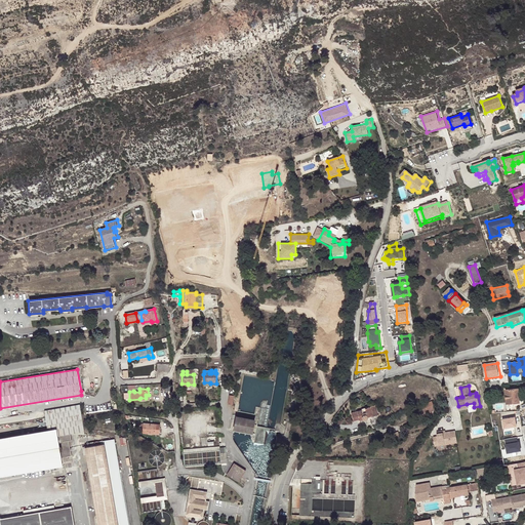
[(518,390),(506,391),(507,404),(515,403),(519,403),(518,390)]
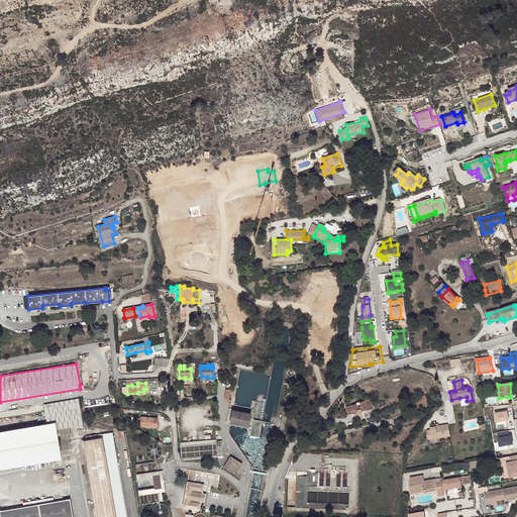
[(260,438),(267,400),(263,399),(264,394),(261,394),(259,395),(257,396),(255,402),(252,401),(250,408),(234,405),(233,409),(229,409),(227,422),(230,422),(229,426),(230,427),(231,423),(235,423),(235,426),(236,428),(237,426),(237,424),(241,425),(241,427),(241,429),(242,427),(243,425),(247,426),(247,428),(246,431),(247,433),(249,436),(250,437),(260,438)]
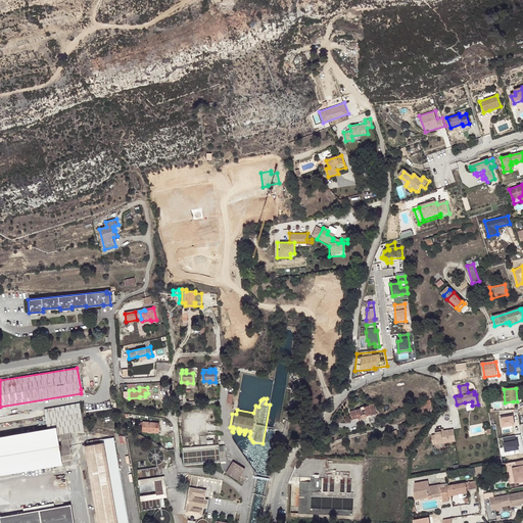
[(432,405),(429,399),(416,407),(418,411),(425,408),(432,405)]
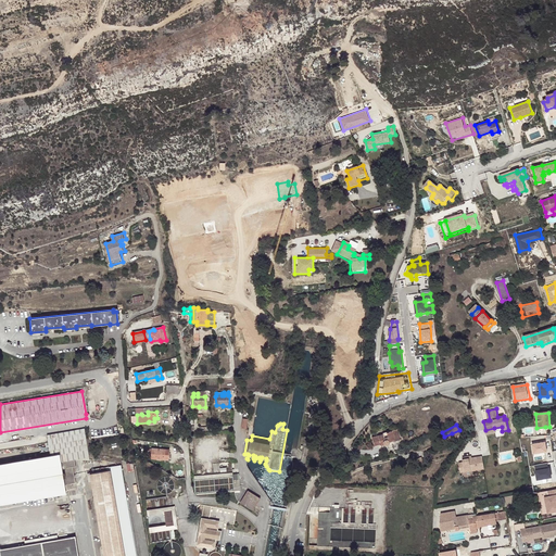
[(397,437),(394,426),(382,430),(383,431),(369,437),(371,443),(378,441),(379,442),(383,441),(384,441),(386,441),(387,440),(387,439),(391,438),(392,439),(397,437)]
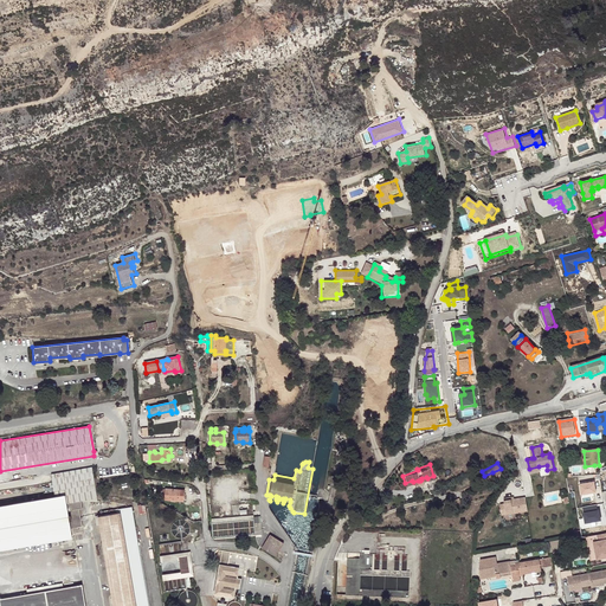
[(51,474),(52,482),(53,487),(55,495),(0,503),(0,548),(71,536),(70,529),(81,527),(82,527),(78,510),(82,509),(81,501),(97,501),(92,466),(51,474)]
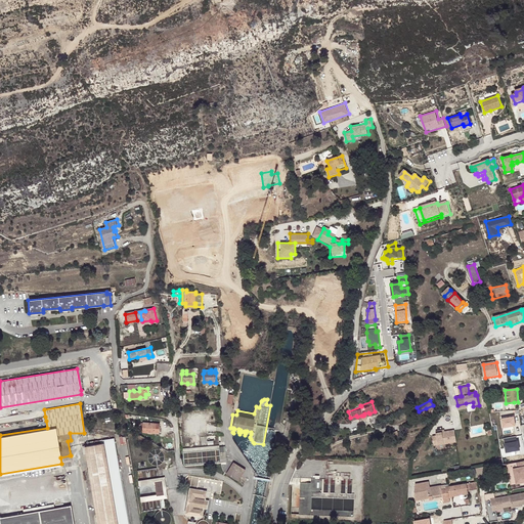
[(515,416),(501,417),(503,427),(516,426),(515,416)]
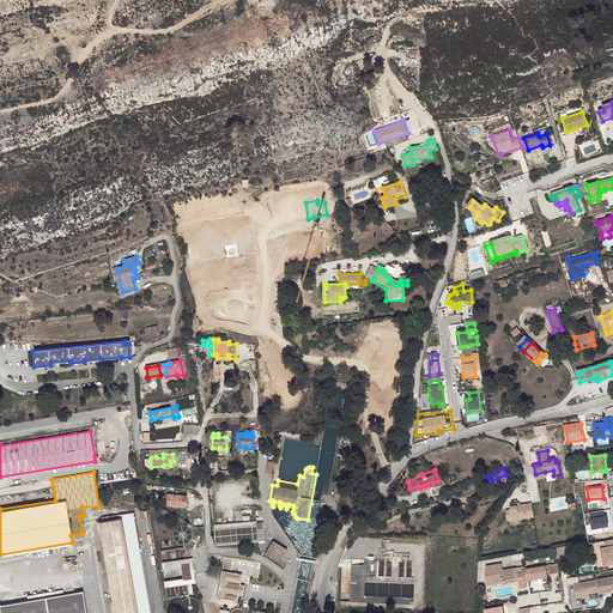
[(187,507),(187,496),(168,495),(168,496),(162,495),(162,503),(167,504),(167,505),(187,507)]
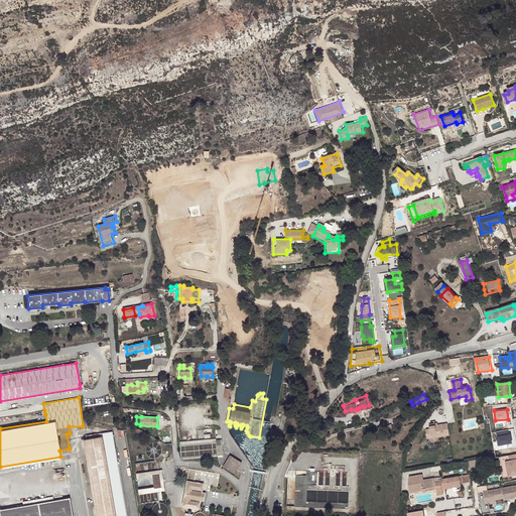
[(452,436),(449,423),(439,425),(432,426),(432,430),(429,431),(430,440),(452,436)]
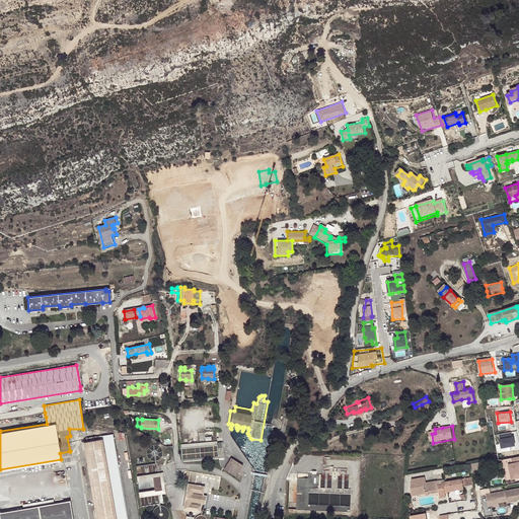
[(499,434),(502,448),(516,445),(515,442),(518,441),(518,439),(517,430),(499,434)]
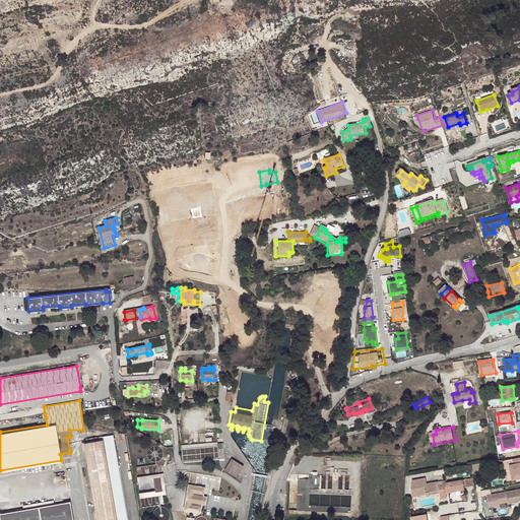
[(129,519),(115,436),(80,442),(95,519),(129,519)]
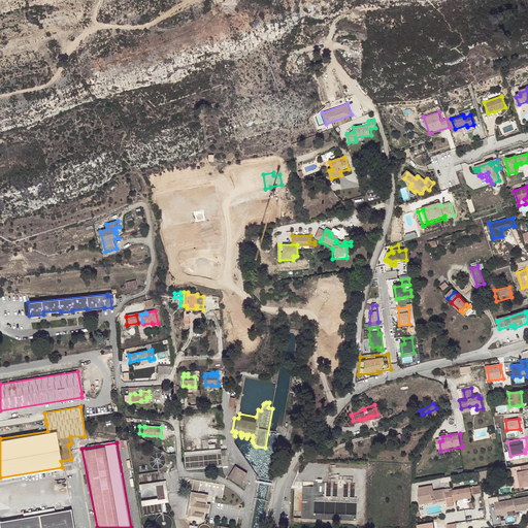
[(222,449),(185,452),(185,456),(222,453),(223,465),(228,465),(227,449),(222,450),(222,449)]
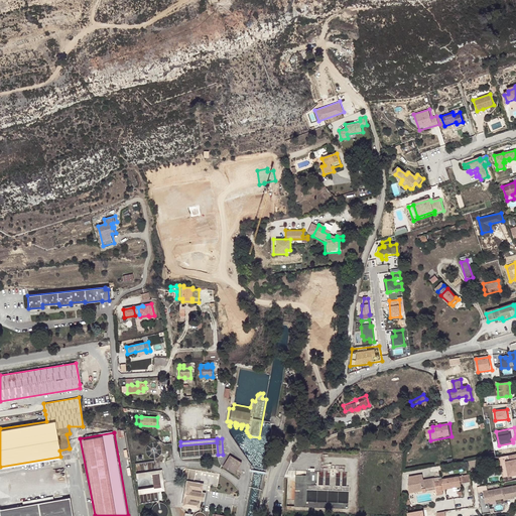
[(235,474),(241,463),(230,456),(223,466),(235,474)]
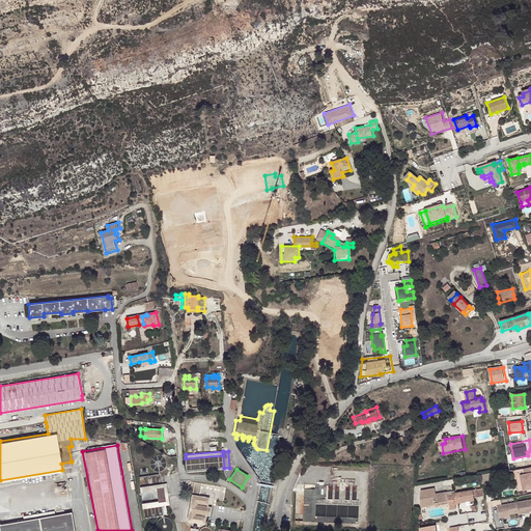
[(499,471),(483,474),(484,480),(492,479),(492,476),(500,475),(499,471)]
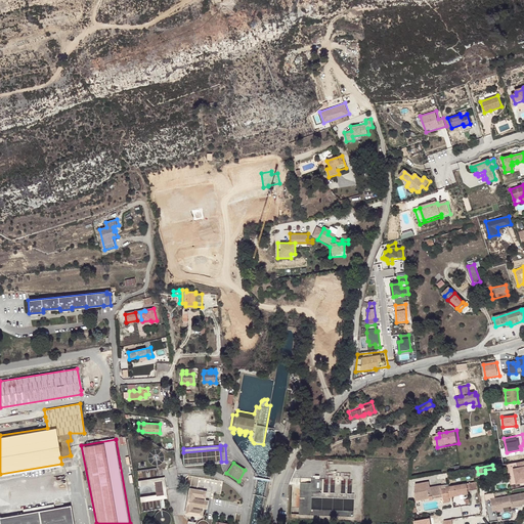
[(517,466),(510,467),(513,480),(517,479),(517,482),(519,481),(517,466)]
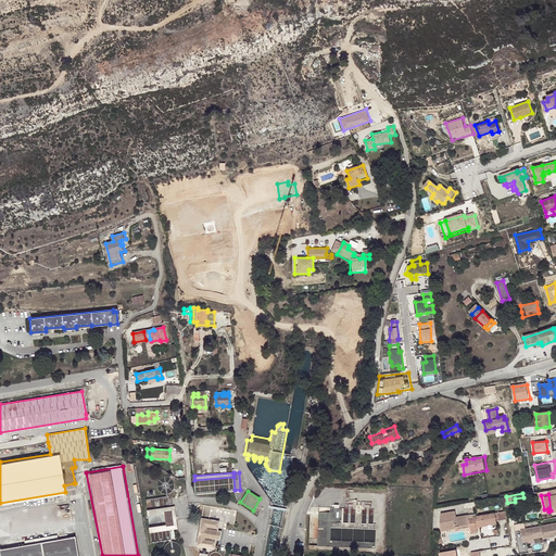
[(378,523),(376,523),(345,521),(346,507),(333,506),(332,512),(321,512),(319,545),(377,548),(378,542),(350,541),(332,540),(333,527),(351,528),(378,529),(378,523)]
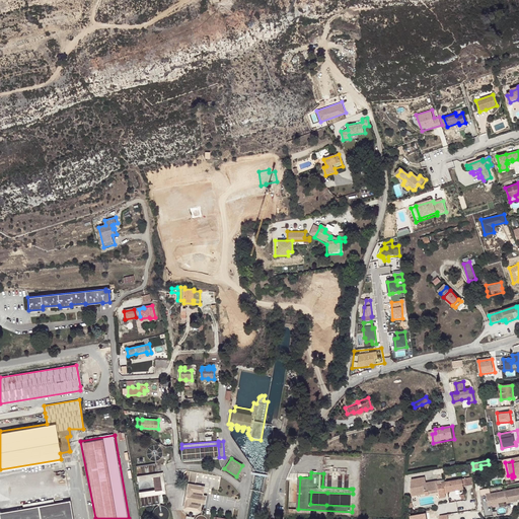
[(140,497),(165,493),(162,473),(157,473),(138,476),(140,497)]
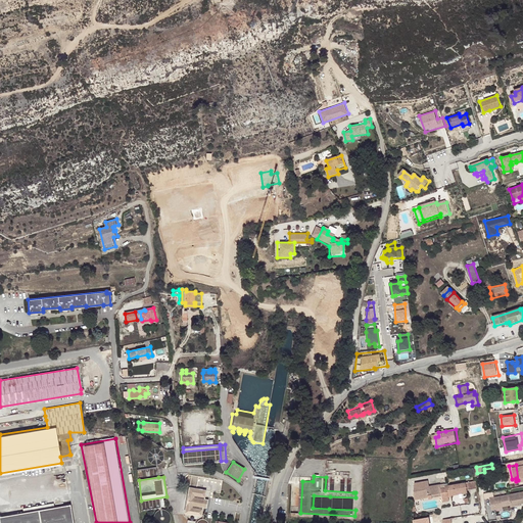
[(430,500),(434,498),(433,495),(443,493),(443,497),(444,503),(450,501),(450,496),(454,495),(454,493),(469,490),(467,482),(446,486),(446,484),(429,487),(428,481),(414,484),(414,491),(416,501),(430,497),(430,500)]
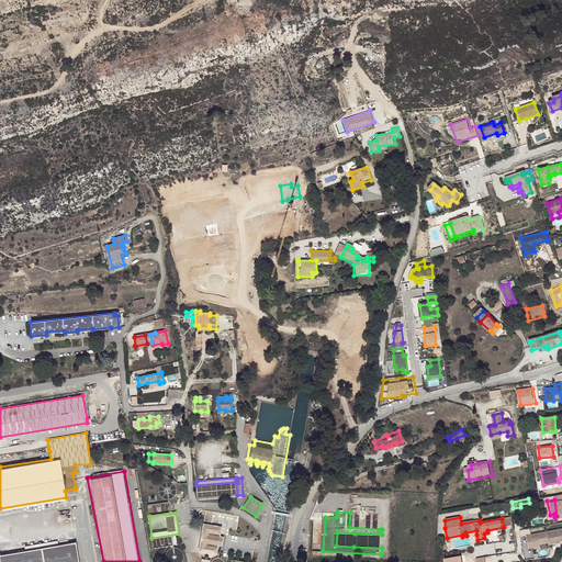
[(513,526),(510,517),(502,518),(504,527),(513,526)]
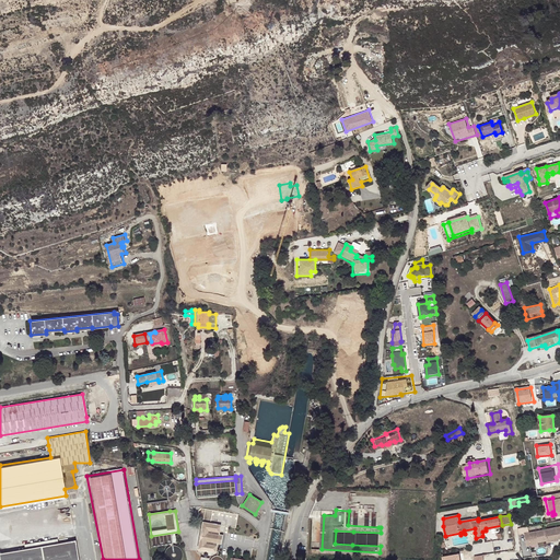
[(202,523),(198,550),(216,553),(218,544),(219,535),(221,526),(202,523)]
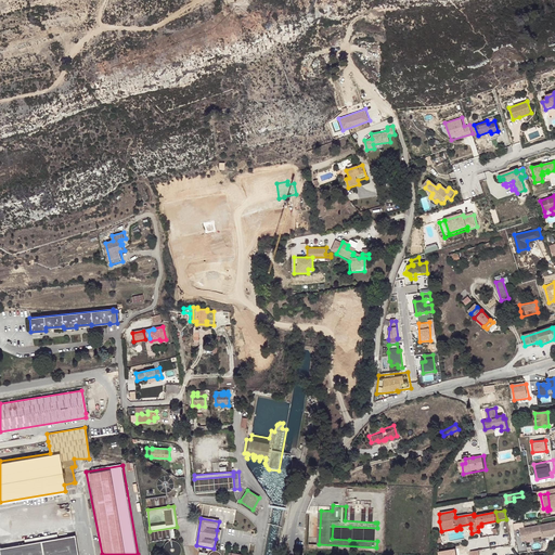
[(554,521),(542,524),(544,536),(545,538),(554,534),(554,521)]
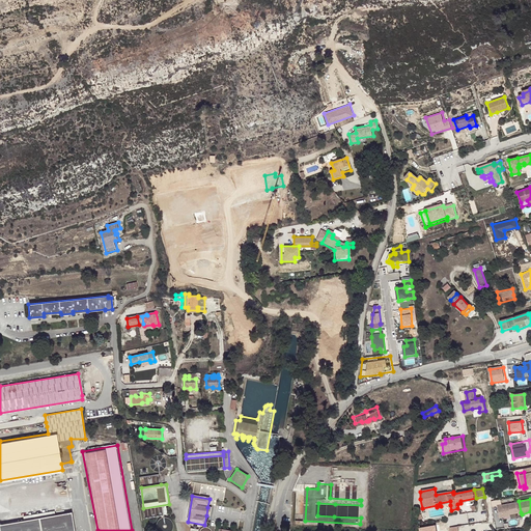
[(519,501),(500,505),(502,518),(513,515),(513,513),(521,512),(519,501)]
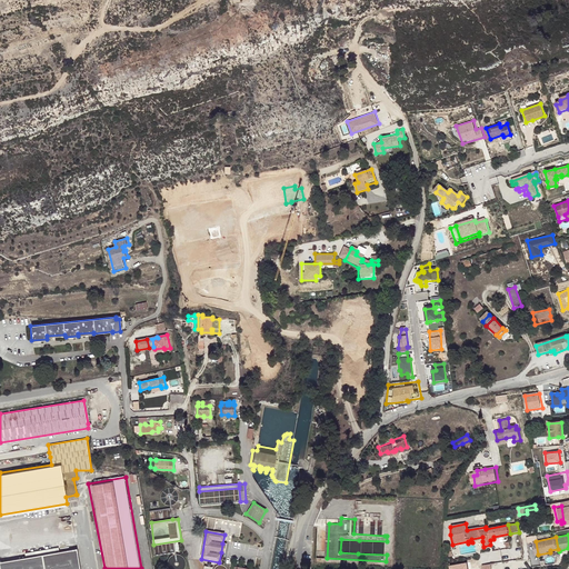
[(26,557),(59,551),(59,547),(26,552),(26,557)]
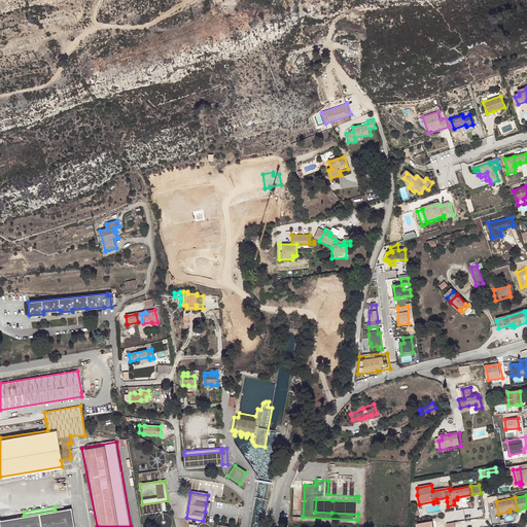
[(74,526),(71,507),(55,511),(24,516),(0,519),(0,526),(74,526)]
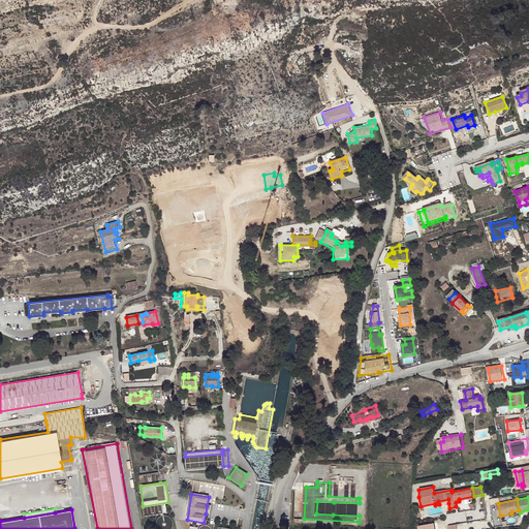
[(166,515),(164,514),(162,515),(160,515),(158,517),(157,518),(156,520),(156,522),(156,524),(156,526),(157,528),(158,528),(170,528),(172,528),(173,527),(173,526),(174,524),(174,523),(174,521),(173,519),(172,518),(170,517),(169,516),(167,515),(166,515)]
